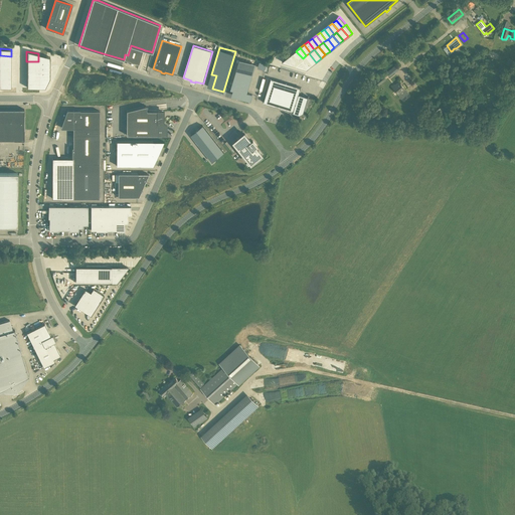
[(296,51),(292,54),(299,61),(303,58),(296,51)]
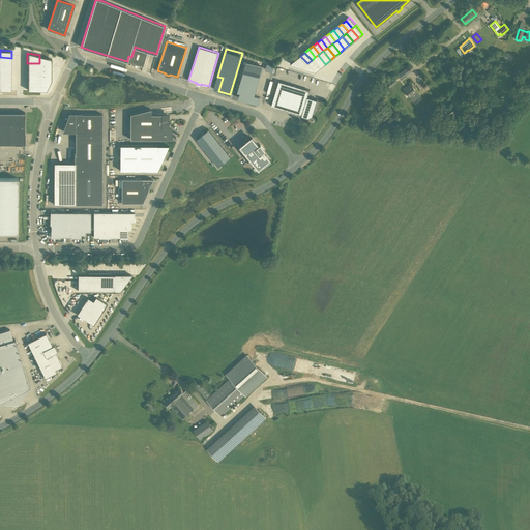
[(315,57),(314,59),(321,67),(325,64),(318,55),(315,57)]
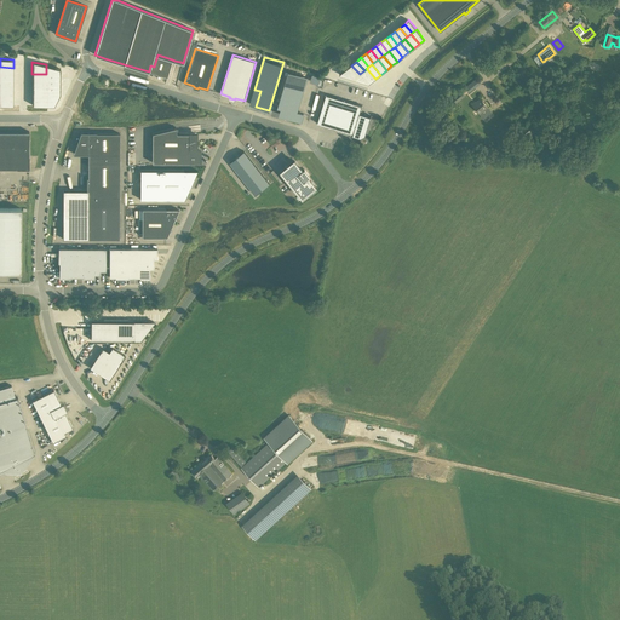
[(351,65),(340,75),(354,79),(360,74),(351,65)]
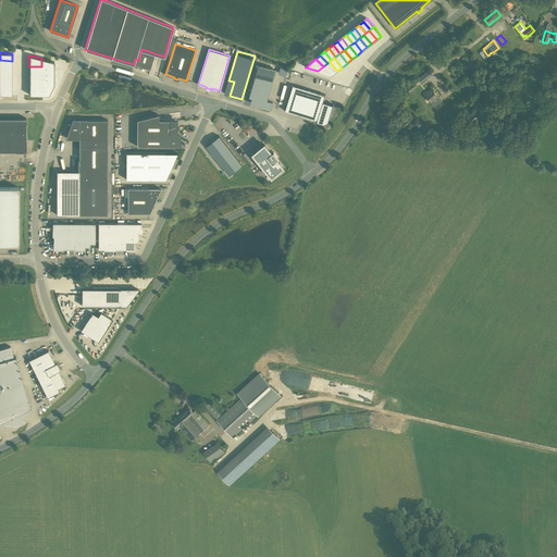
[(330,62),(318,71),(332,75),(337,71),(330,62)]
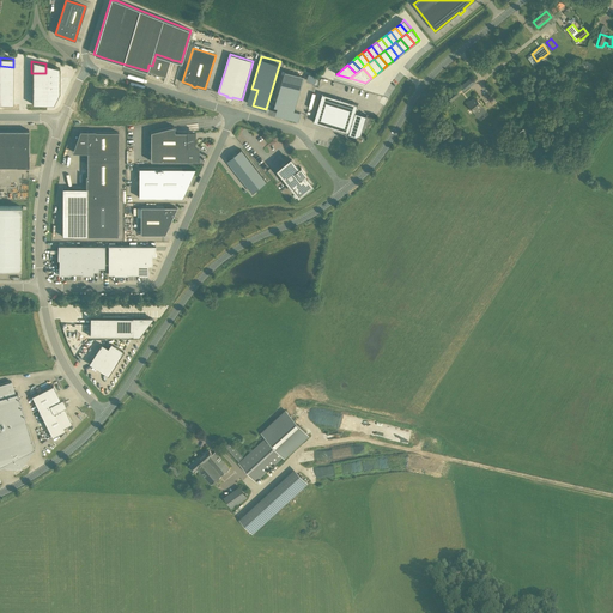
[(295,111),(304,77),(285,71),(274,107),(277,108),(275,114),(298,121),(301,113),(295,111)]
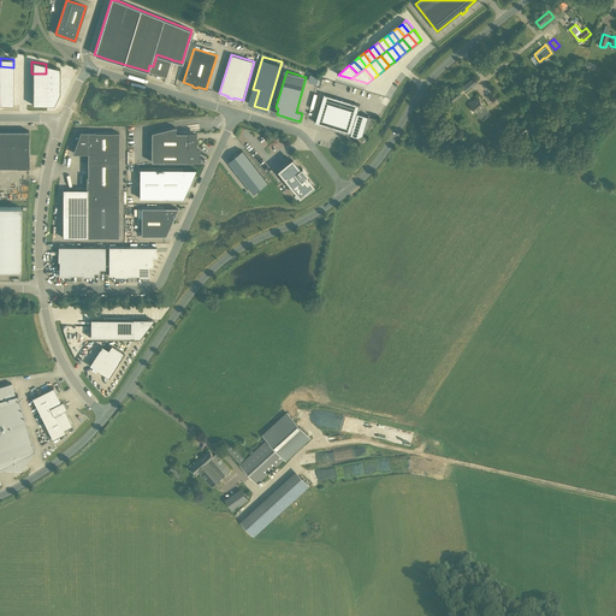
[(317,83),(319,77),(312,73),(308,81),(317,83)]
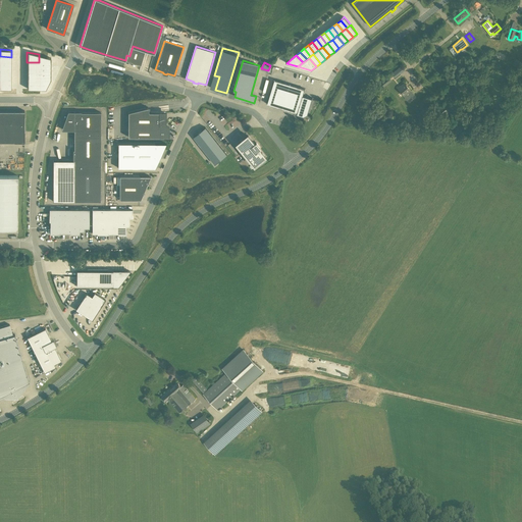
[(395,77),(404,70),(401,66),(392,73),(395,77)]
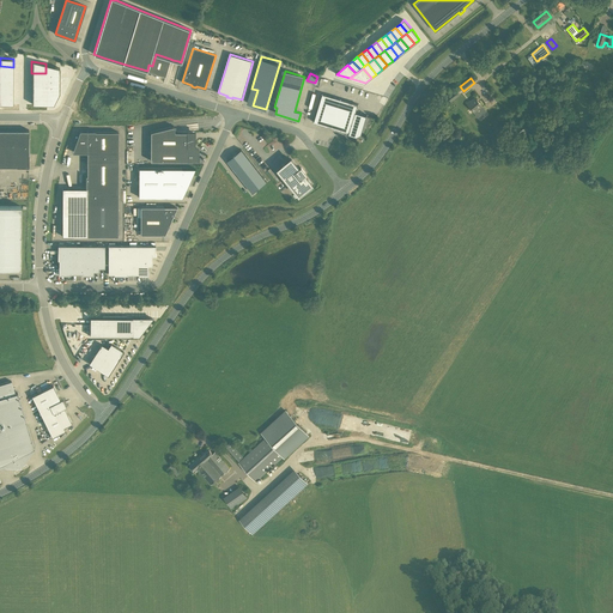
[(451,102),(460,95),(456,89),(447,97),(451,102)]
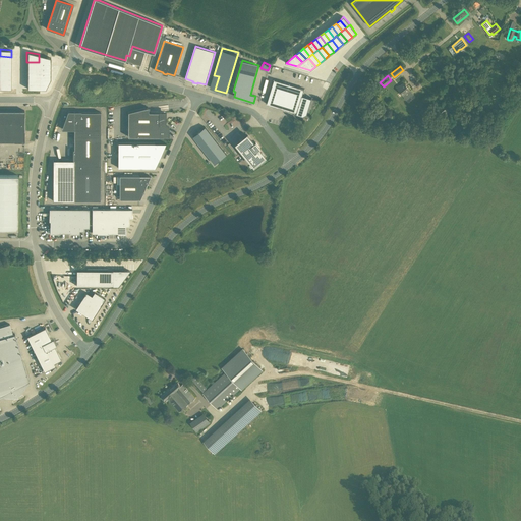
[(49,77),(39,77),(39,81),(39,87),(44,87),(49,77)]
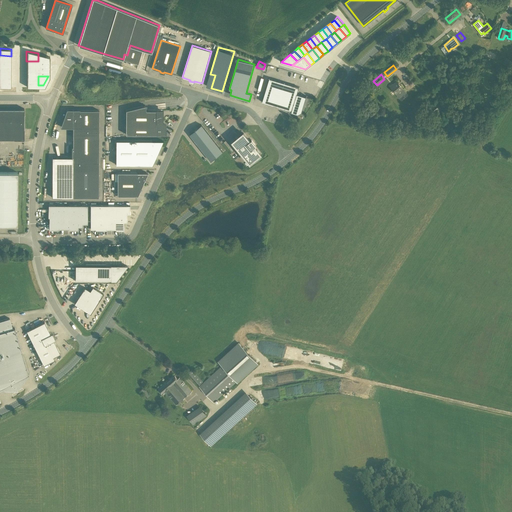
[(301,115),(306,95),(297,93),(299,87),(269,78),(262,102),(291,111),(291,112),(301,115)]
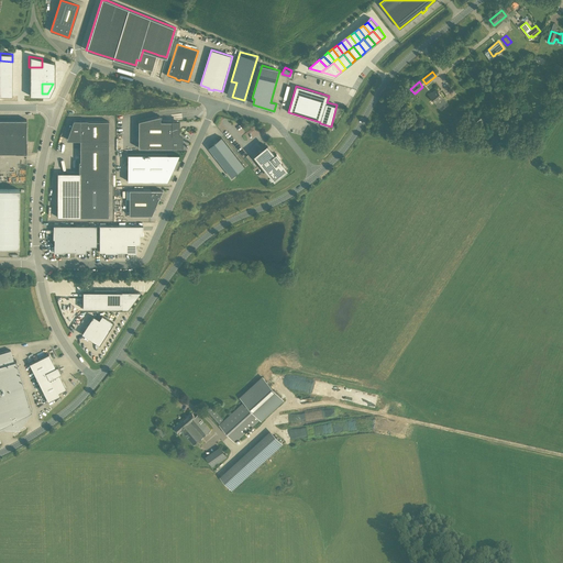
[(443,98),(437,89),(432,92),(431,92),(428,95),(435,105),(443,98)]
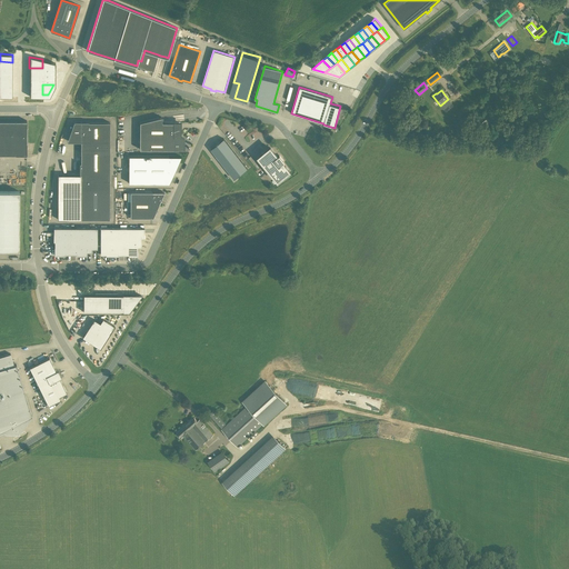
[(480,127),(489,120),(486,115),(477,121),(480,127)]
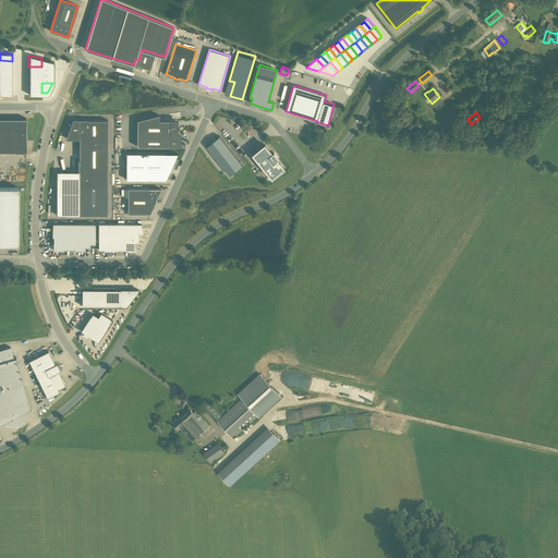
[(176,147),(181,147),(181,136),(178,133),(178,119),(170,119),(170,120),(158,120),(158,114),(137,120),(137,132),(126,132),(126,146),(176,147)]
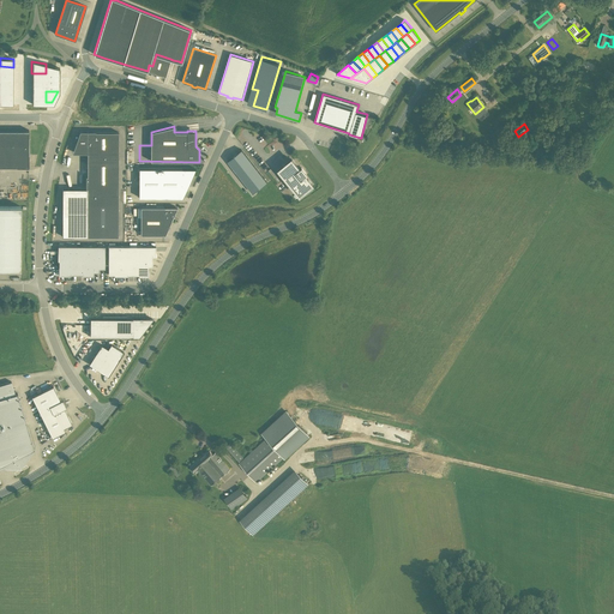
[(29,155),(29,131),(0,130),(0,167),(29,167),(29,155)]
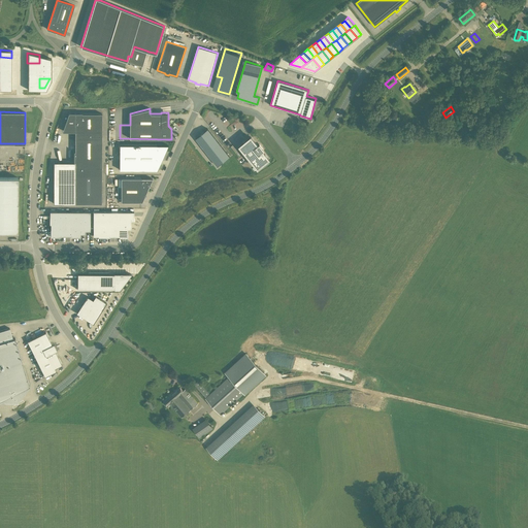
[(63,203),(74,203),(101,203),(102,113),(83,113),(69,113),(67,117),(68,117),(63,131),(72,131),(72,132),(75,132),(75,152),(73,152),(73,162),(54,162),(54,194),(54,203),(63,203)]
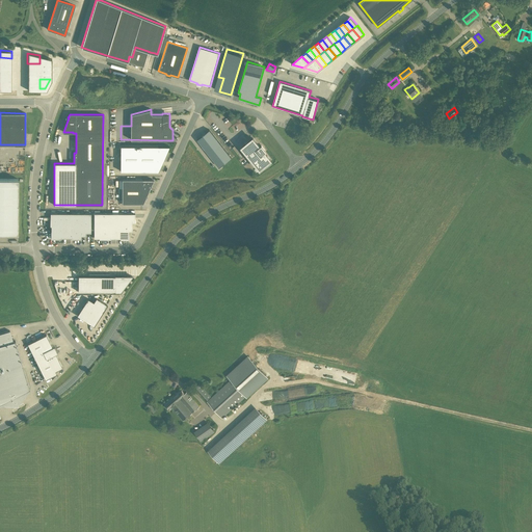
[(209,130),(197,139),(219,167),(232,158),(209,130)]
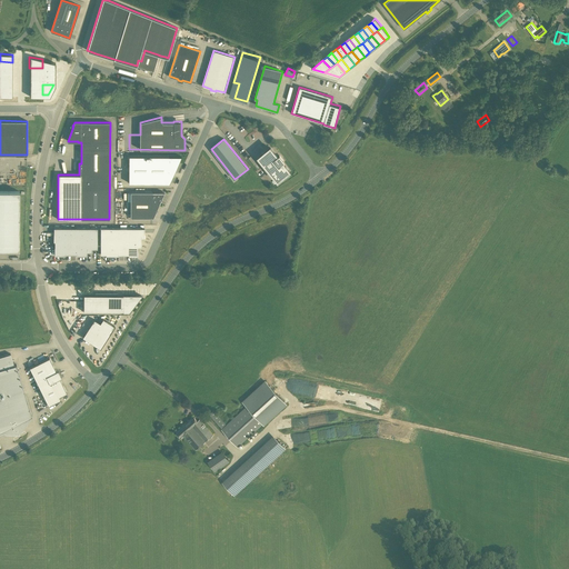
[(278,157),(270,148),(259,157),(278,180),(289,171),(281,161),(283,160),(279,156),(278,157)]
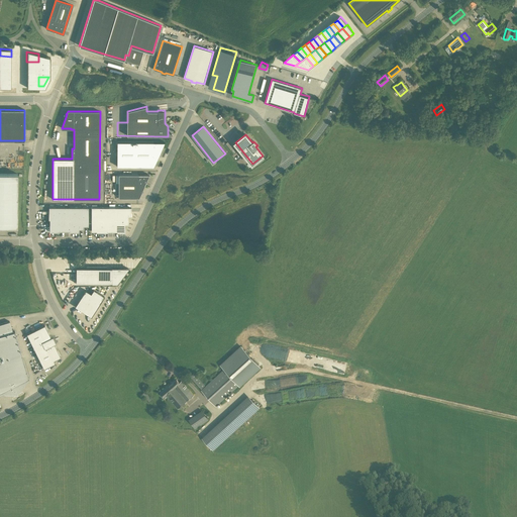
[(165,142),(117,141),(117,167),(149,167),(150,153),(159,153),(164,142),(165,142)]
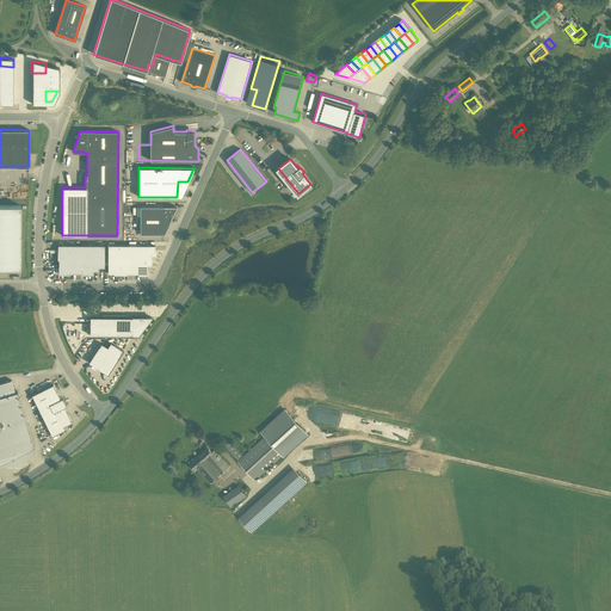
[(0,267),(20,269),(20,205),(0,204),(0,267)]
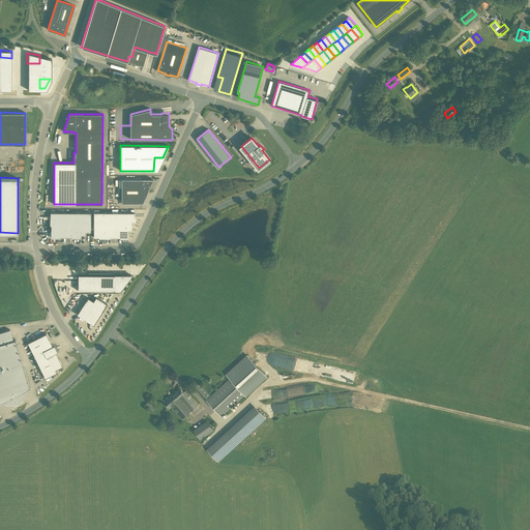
[(148,189),(153,179),(119,179),(119,187),(121,187),(121,203),(142,203),(142,189),(148,189)]
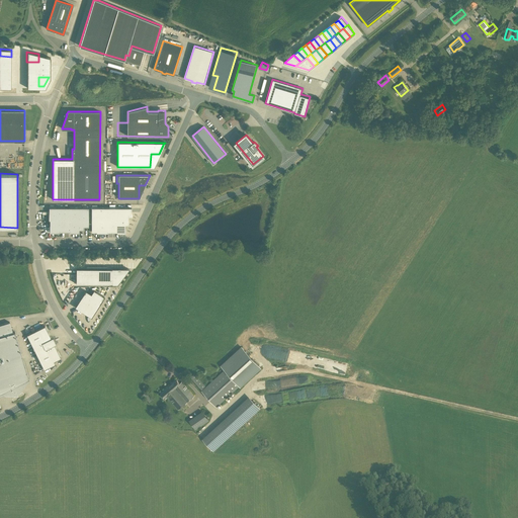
[(88,227),(88,207),(49,207),(49,211),(49,220),(50,220),(50,233),(60,233),(60,232),(70,232),(70,233),(79,233),(79,229),(83,230),(83,227),(88,227)]
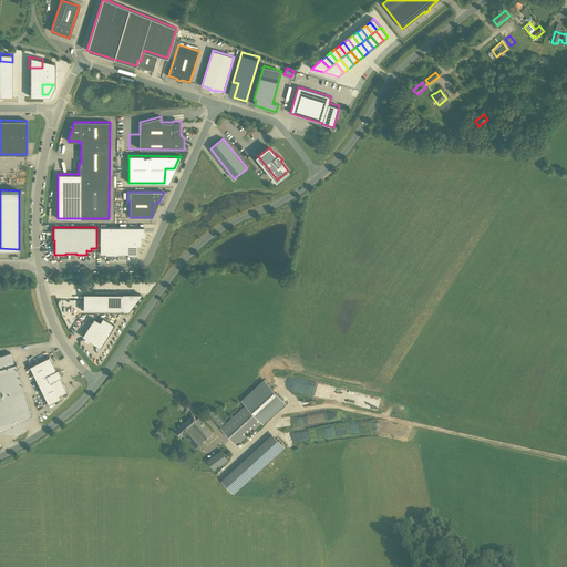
[(140,228),(100,227),(100,254),(106,254),(106,255),(117,255),(117,254),(129,254),(129,255),(136,255),(136,246),(140,246),(141,237),(144,237),(144,228),(140,227),(140,228)]
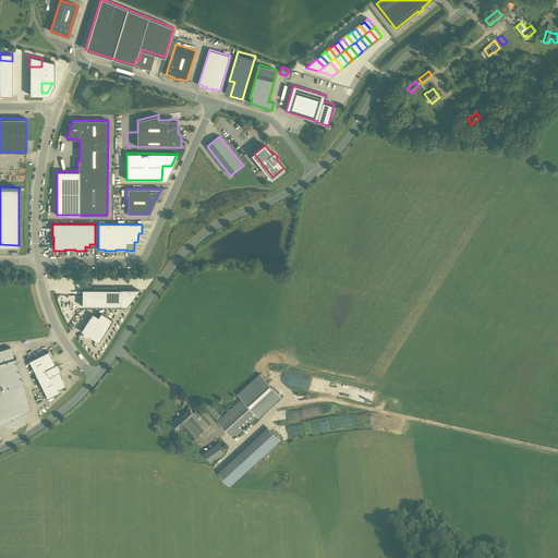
[(82,305),(126,306),(138,290),(114,289),(114,287),(93,287),(93,289),(82,289),(82,305)]
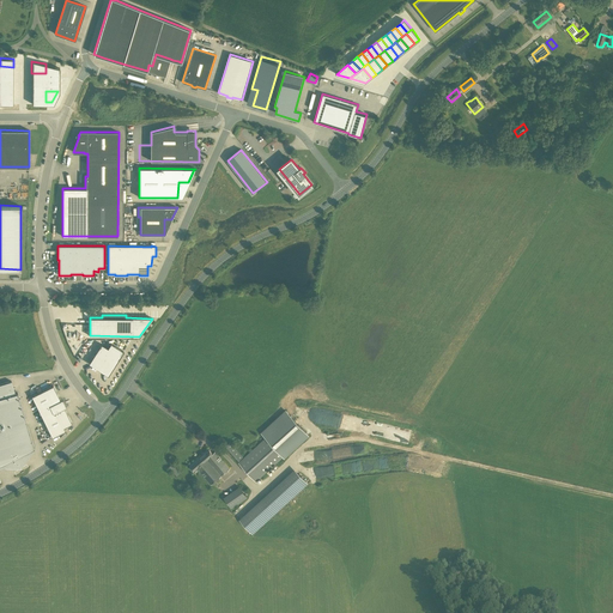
[(101,344),(89,364),(108,376),(123,352),(110,344),(108,349),(101,344)]
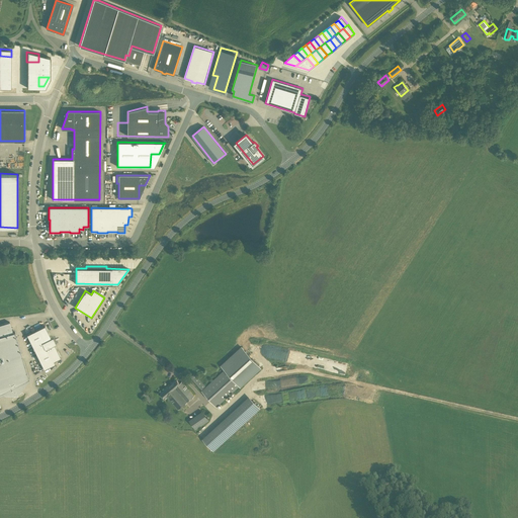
[(0,325),(0,393),(8,390),(10,395),(21,390),(18,384),(28,379),(15,332),(13,333),(10,325),(9,322),(0,325)]
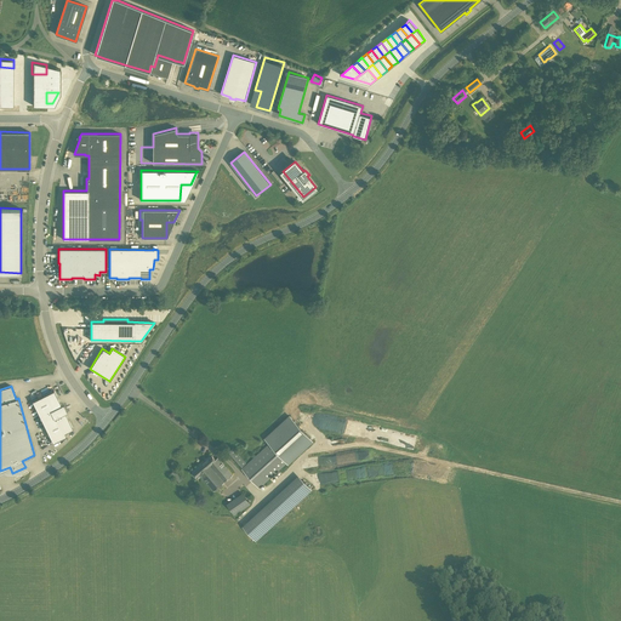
[(53,443),(67,437),(64,433),(73,429),(53,391),(32,402),(53,443)]
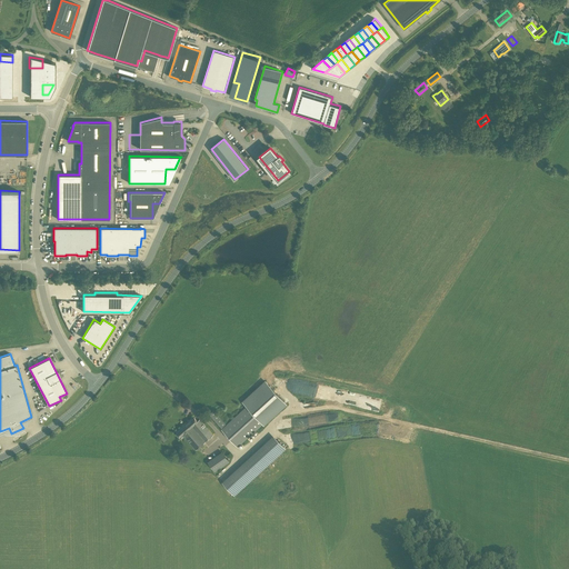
[(265,426),(288,405),(265,380),(242,401),(246,406),(221,429),(238,447),(262,425),(265,426)]
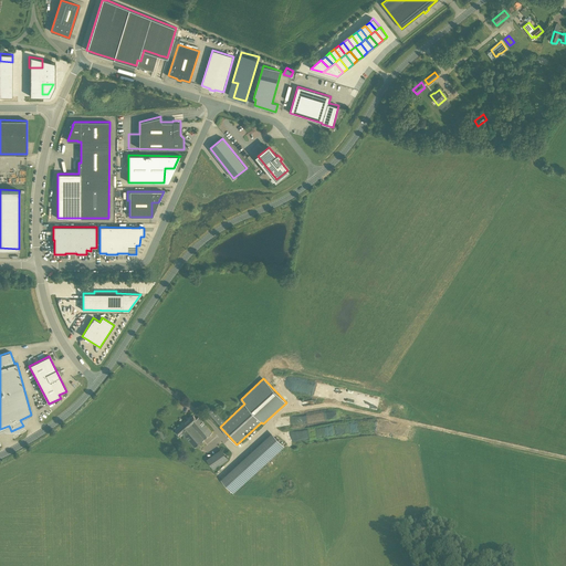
[(219,427),(224,421),(212,408),(207,412),(219,427)]
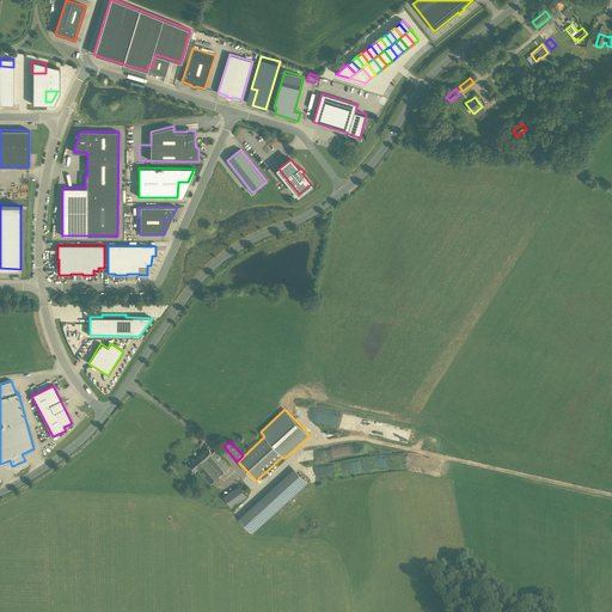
[(213,453),(209,450),(190,465),(194,471),(197,469),(210,484),(230,469),(215,451),(213,453)]
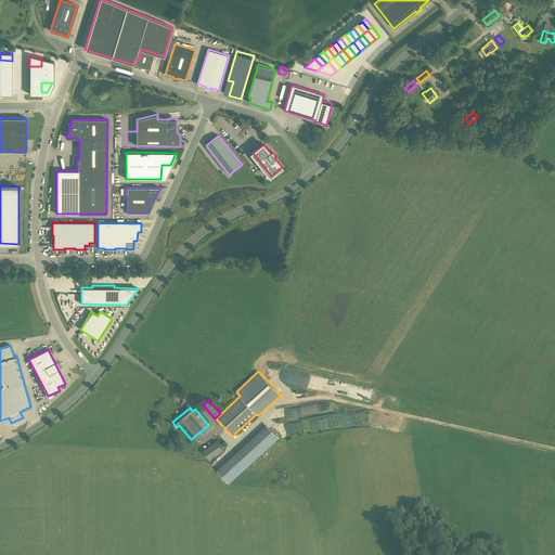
[(158,431),(163,428),(156,420),(152,423),(158,431)]
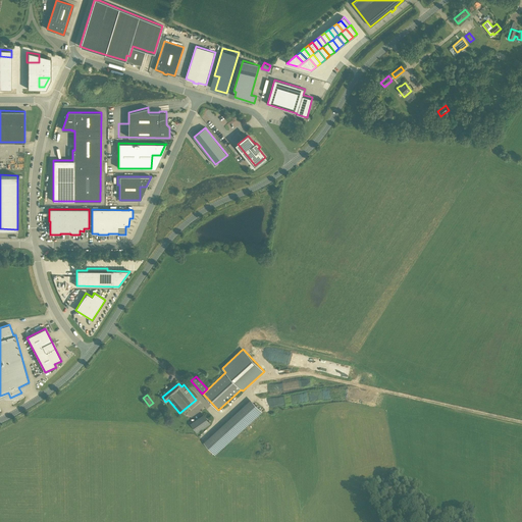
[(251,400),(204,442),(215,455),(262,412),(251,400)]
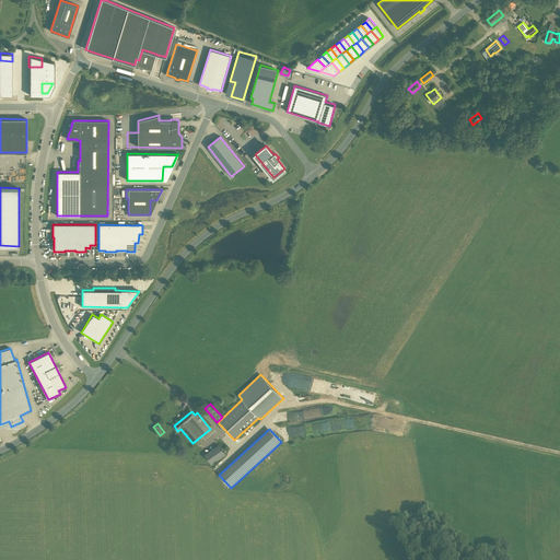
[(219,444),(205,454),(211,464),(226,454),(219,444)]
